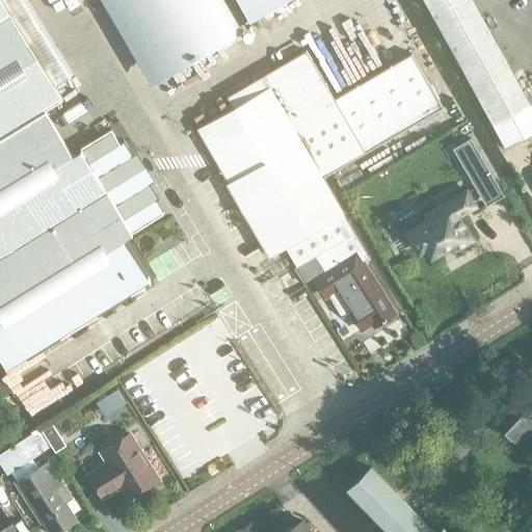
[(73,151),(48,110),(46,107),(63,97),(4,0),(0,0),(0,355),(7,367),(26,355),(24,351),(40,342),(43,345),(44,344),(42,341),(57,330),(60,335),(98,312),(95,308),(111,298),(113,302),(115,300),(112,297),(129,287),(131,291),(151,280),(125,236),(163,212),(155,200),(160,196),(150,181),(143,180),(141,176),(142,174),(142,173),(143,171),(143,169),(143,168),(142,167),(142,165),(141,164),(141,163),(140,163),(139,162),(137,162),(136,162),(135,163),(134,164),(131,160),(133,154),(124,138),(120,140),(111,128),(73,151)]
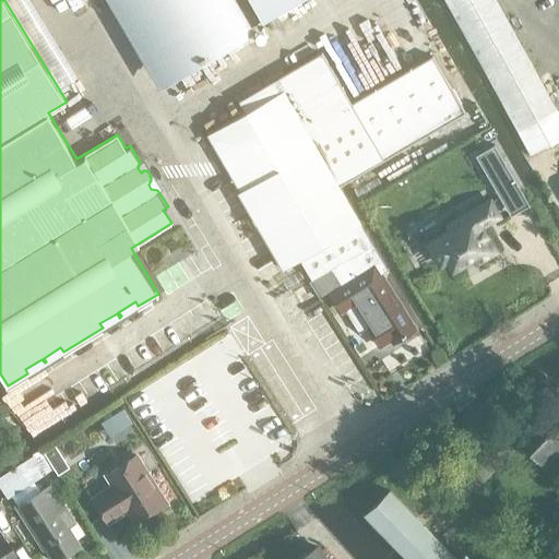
[(168,0),(202,55),(199,57),(202,61),(206,59),(205,56),(247,32),(228,0),(168,0)]
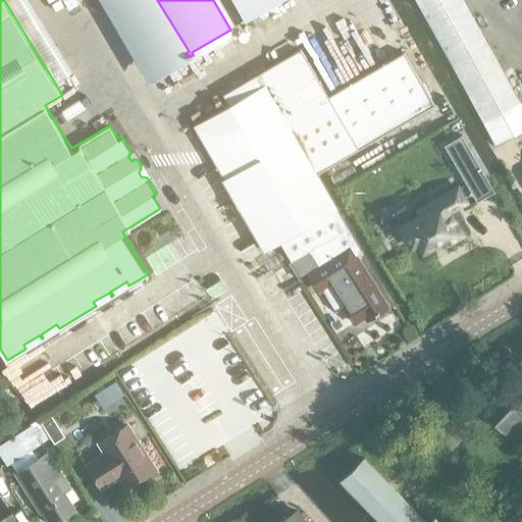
[(236,0),(247,19),(279,0),(236,0)]
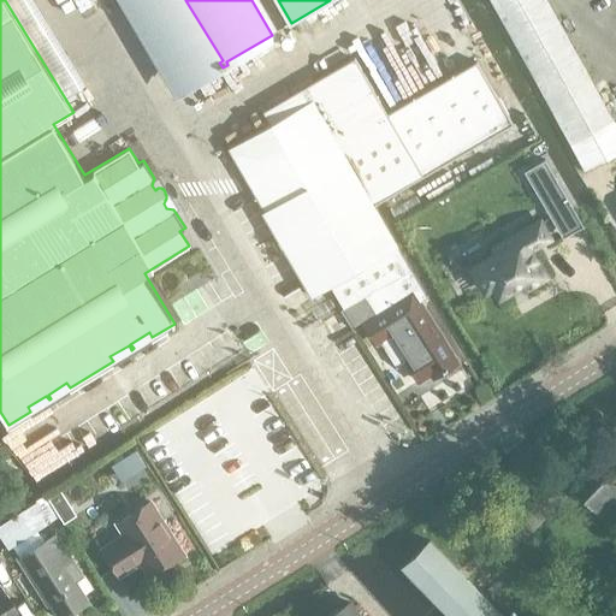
[(546,0),(490,0),(570,144),(585,171),(586,171),(615,154),(615,125),(614,122),(546,0)]
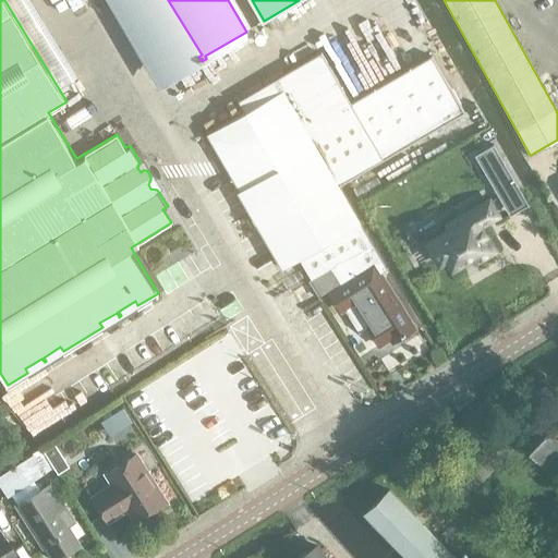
[(338,185),(346,181),(464,112),(432,56),(350,102),(320,52),(238,100),(244,111),(219,126),(232,149),(231,149),(230,150),(229,152),(229,153),(228,155),(228,156),(228,158),(229,159),(229,160),(230,161),(231,162),(233,164),(234,164),(237,164),(238,164),(240,162),(241,165),(233,170),(233,169),(229,171),(252,211),(255,209),(264,225),(261,227),(286,270),(291,267),(290,264),(299,258),(311,279),(310,279),(311,280),(330,268),(372,243),(338,185)]
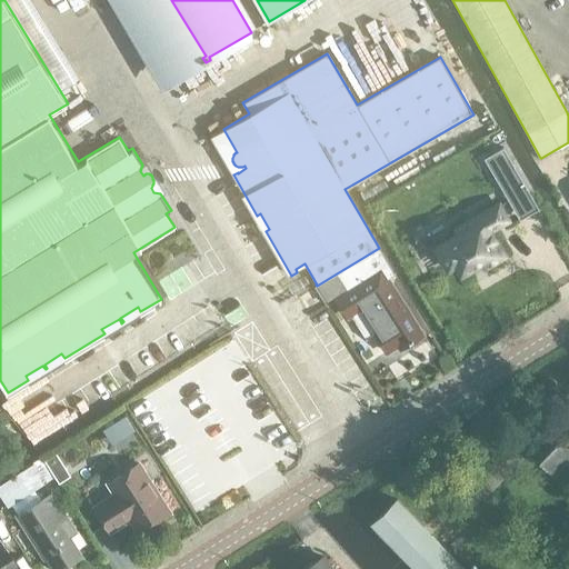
[(502,147),(485,158),(520,218),(538,208),(502,147)]
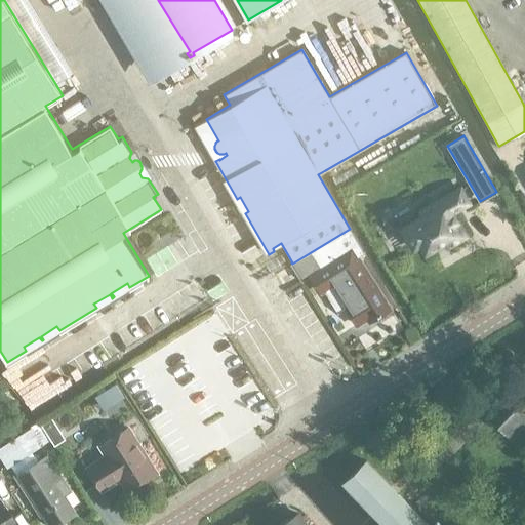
[(450,211),(467,202),(459,189),(419,211),(421,215),(402,226),(410,241),(415,238),(423,253),(443,242),(443,239),(448,237),(451,242),(465,235),(450,211)]
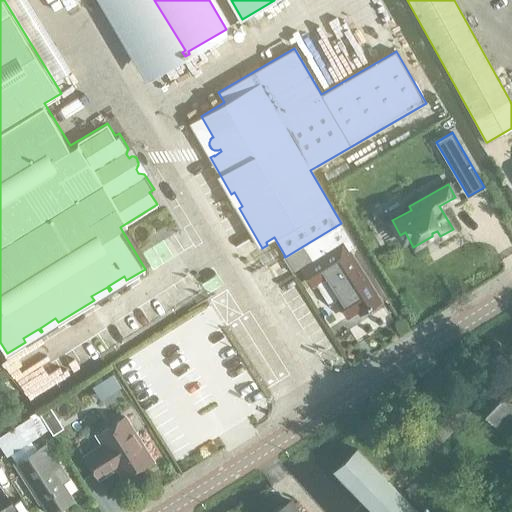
[(380,300),(348,251),(355,247),(341,223),(303,246),(313,261),(302,268),(313,284),(326,276),(340,298),(337,300),(348,316),(358,310),(360,313),(380,300)]
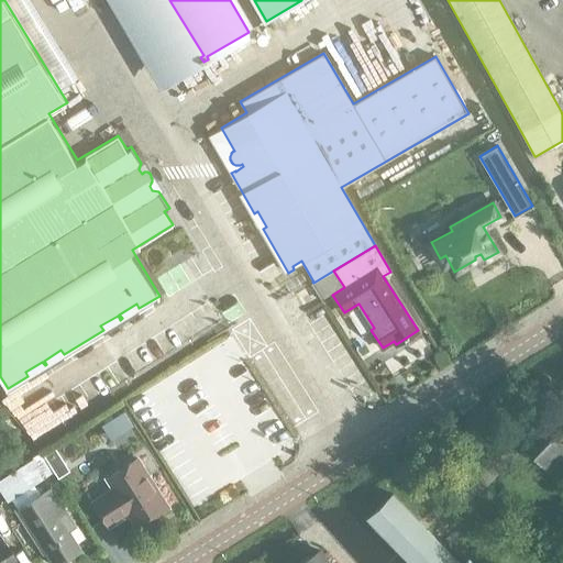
[(108,433),(132,424),(125,409),(102,418),(108,433)]
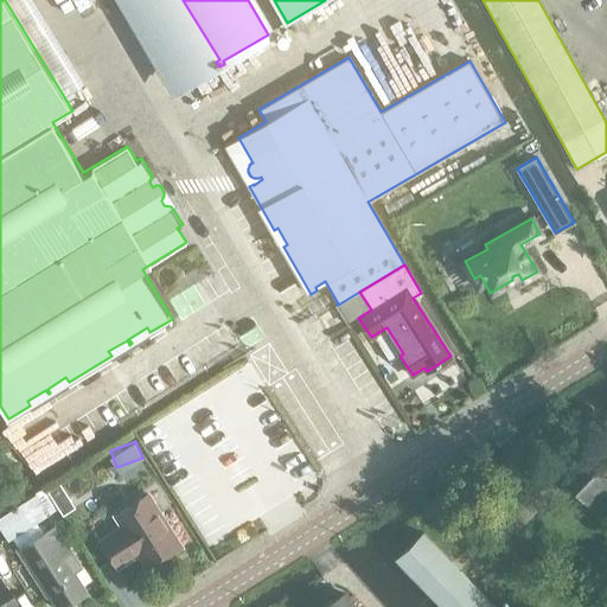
[(606,471),(590,457),(566,483),(593,510),(606,494),(606,471)]
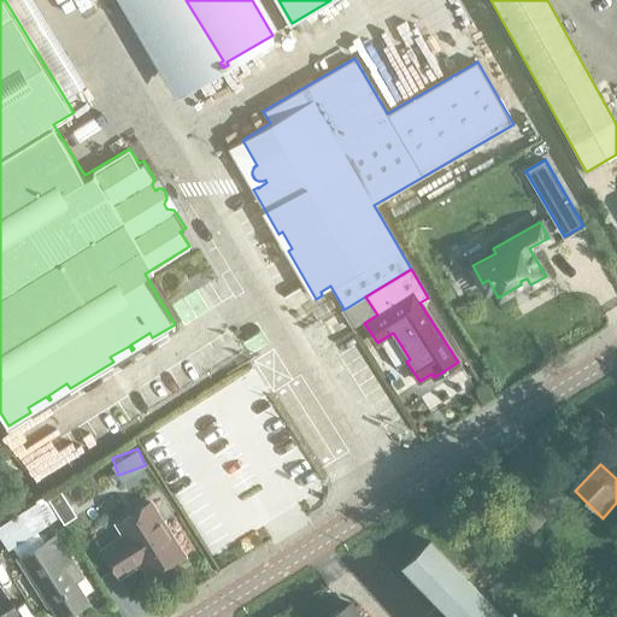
[(64,523),(76,516),(60,489),(48,498),(64,523)]
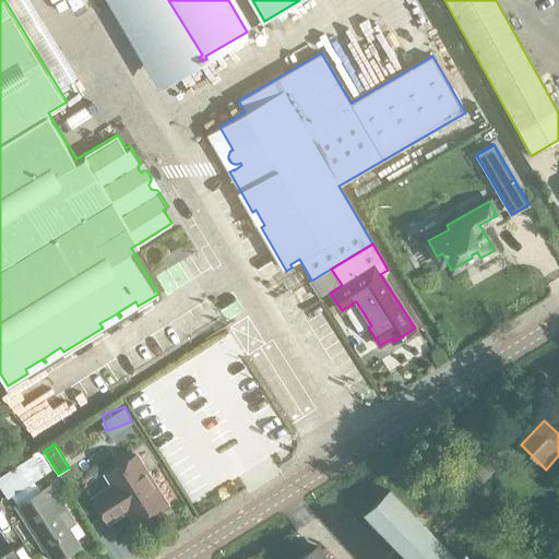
[(0,450),(0,470),(11,463),(2,449),(0,450)]
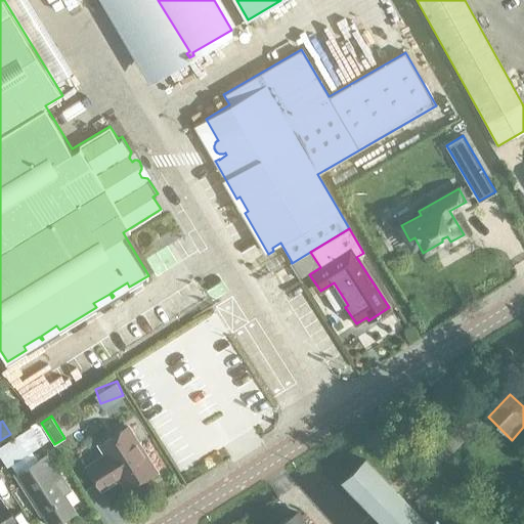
[(127,427),(99,444),(105,454),(87,467),(101,489),(113,481),(112,480),(119,475),(127,489),(156,472),(127,427)]
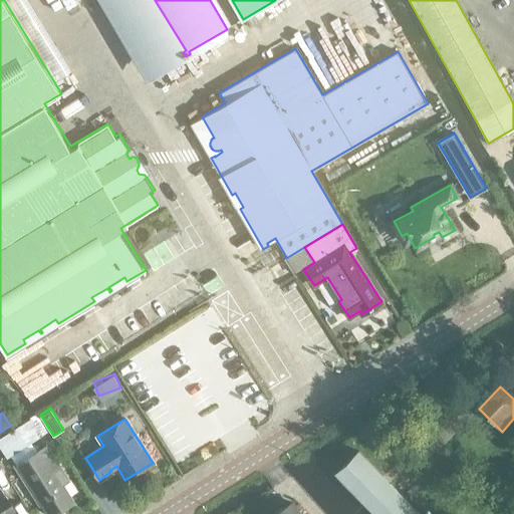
[(32,422),(20,429),(19,427),(0,439),(0,442),(7,454),(27,441),(32,440),(40,436),(32,422)]
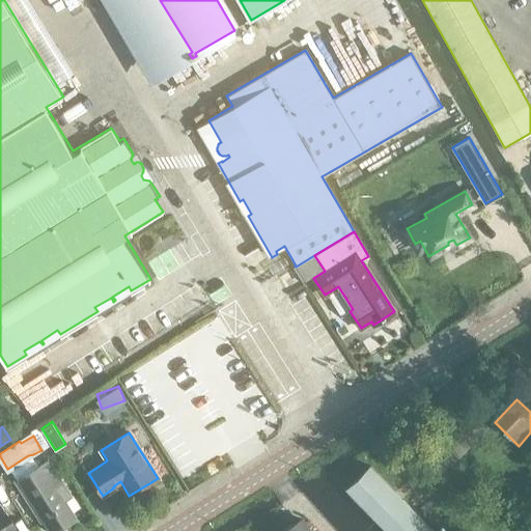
[(15,479),(22,491),(36,513),(38,512),(50,530),(52,530),(76,516),(54,483),(60,480),(48,458),(15,479)]
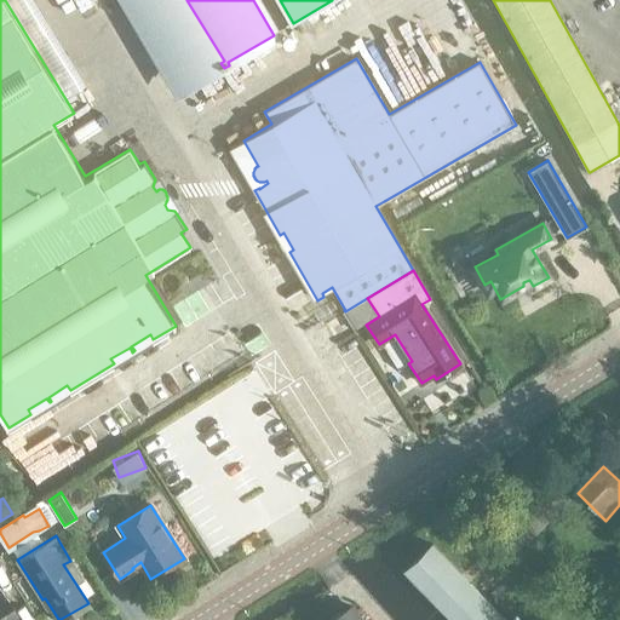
[(400,569),(449,619),(506,619),(430,541),(400,569)]
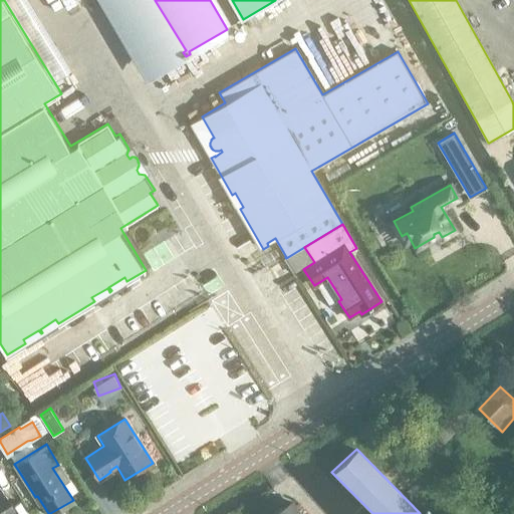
[(7,498),(0,502),(0,513),(11,513),(16,511),(7,498)]
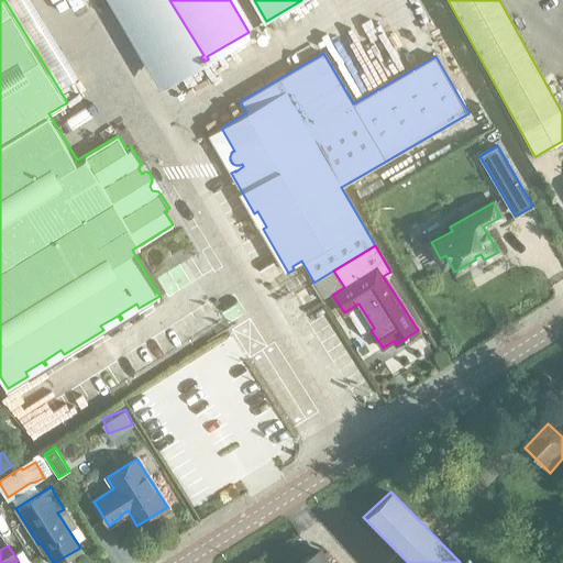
[(297,562),(328,562),(319,550),(297,562)]
